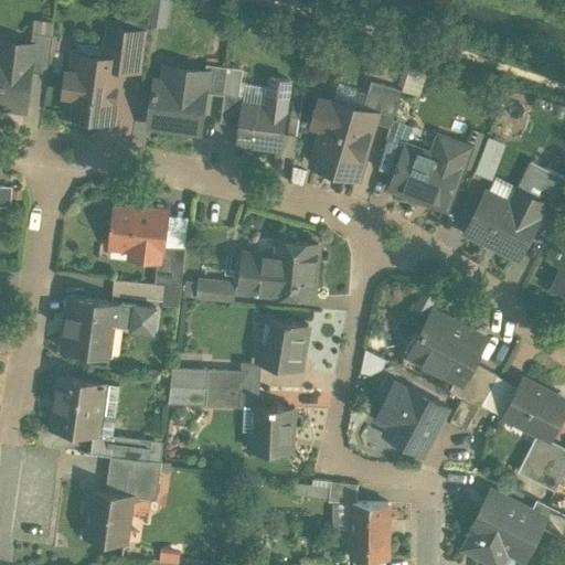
[(106,56),(96,55),(95,65),(76,62),(74,72),(67,71),(65,93),(72,94),(68,113),(114,119),(121,66),(127,28),(110,25),(106,56)]
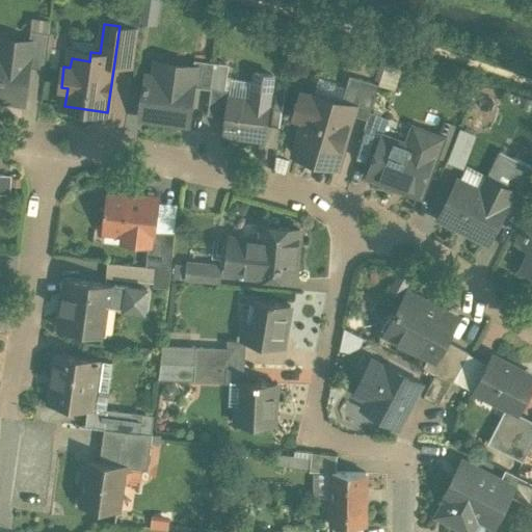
[(139,28),(120,26),(114,62),(134,65),(139,28)]
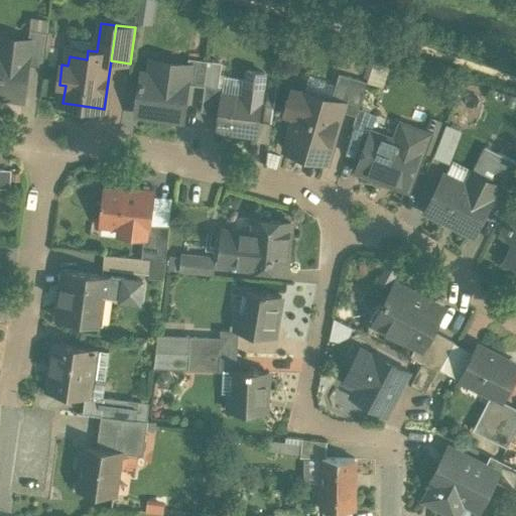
[(48,31),(30,29),(28,41),(30,41),(27,65),(44,67),(48,31)]
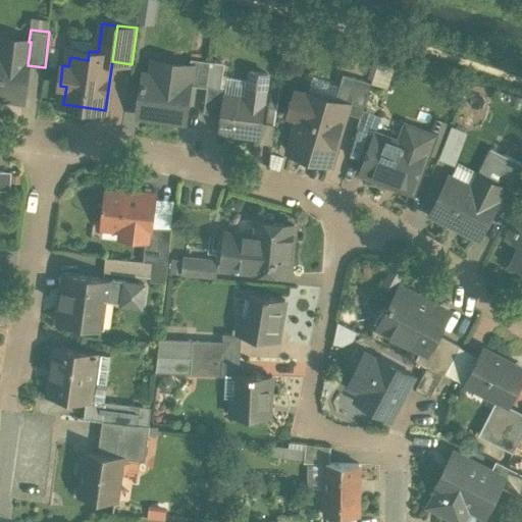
[(4,57),(0,56),(0,95),(22,99),(28,65),(31,42),(29,42),(6,39),(4,57)]
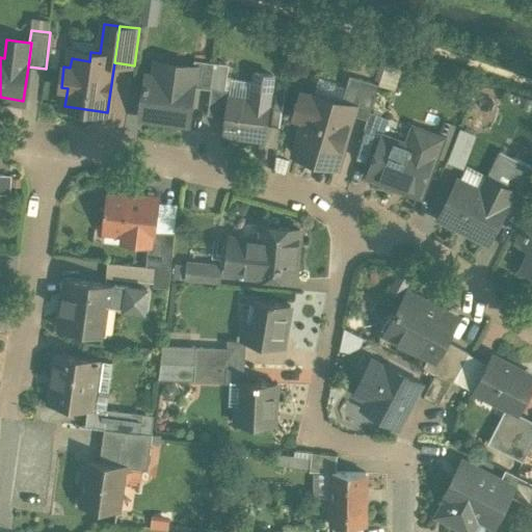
[(215,62),(195,59),(194,68),(195,68),(193,86),(211,89),(212,86),(215,62)]
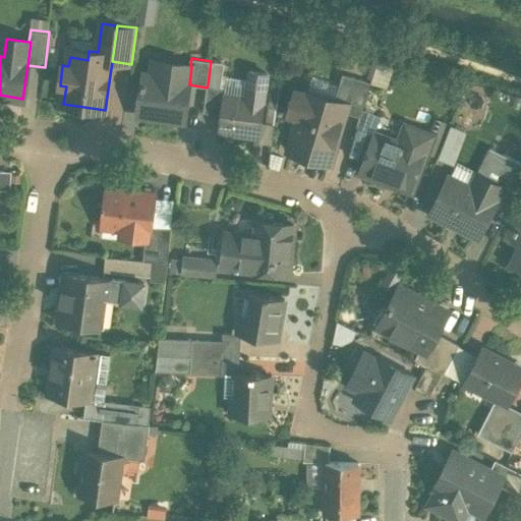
[(190,66),(162,62),(160,77),(145,74),(143,81),(142,81),(142,87),(139,114),(184,120),(189,84),(191,66),(190,66)]
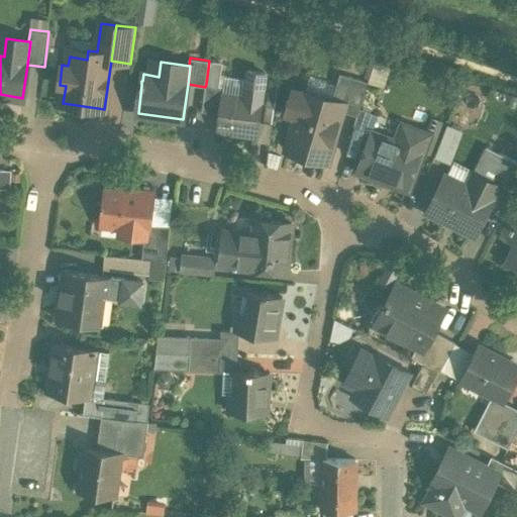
[(369,81),(340,73),(332,100),(342,103),(340,110),(342,111),(358,116),(369,81)]
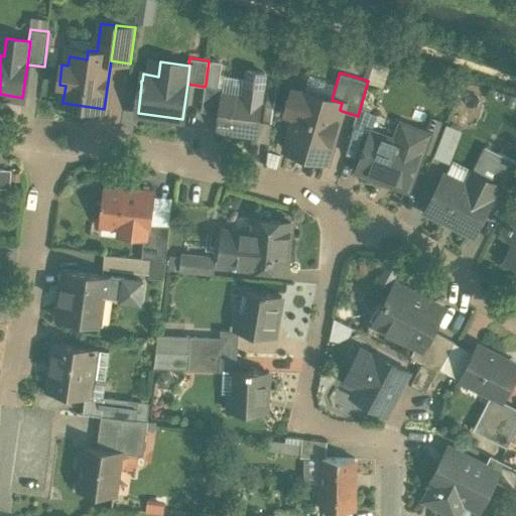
[(225,86),(206,84),(205,87),(202,111),(220,114),(223,92),(224,92),(225,86)]
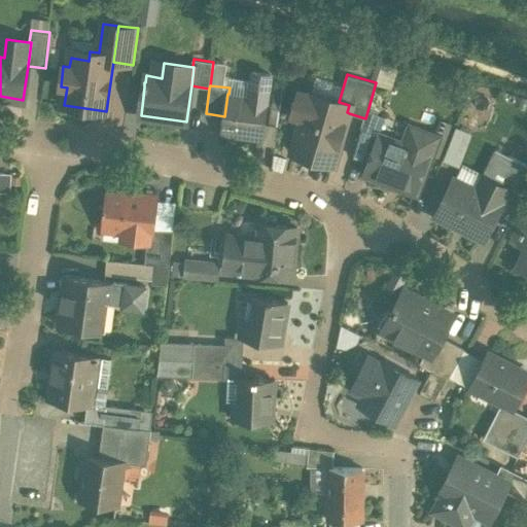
[(229,94),(227,94),(224,116),(222,134),(264,139),(269,100),(229,94)]
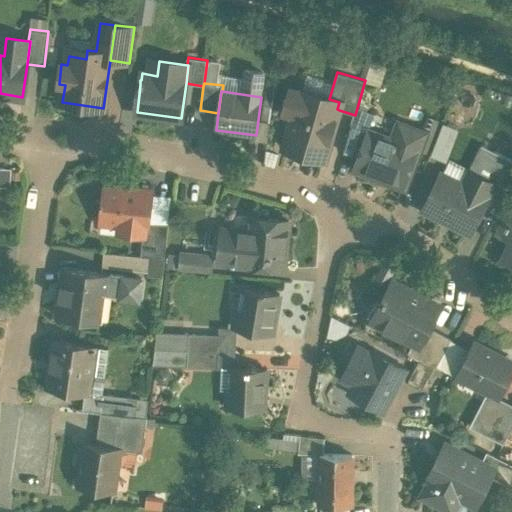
[(329,99),(302,91),(301,94),(295,92),(290,95),(286,107),(289,112),(295,114),(285,148),(324,160),(339,110),(337,109),(339,102),(329,99)]
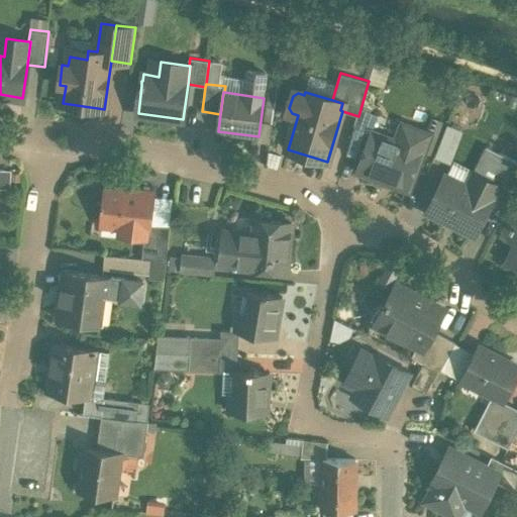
[(371,131),(355,125),(347,153),(360,159),(371,131)]
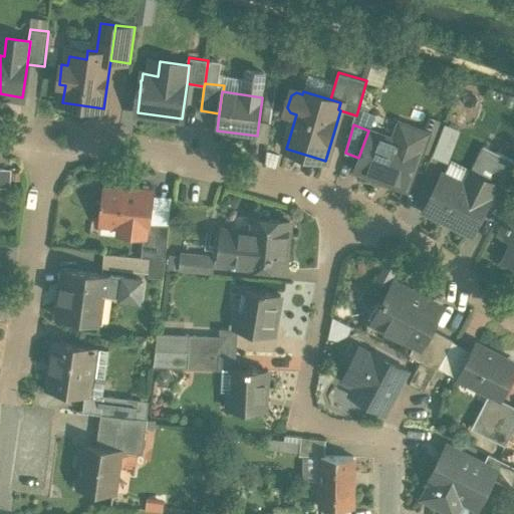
[(399,142),(368,131),(358,158),(354,169),(388,181),(389,179),(408,186),(428,134),(405,124),(399,142)]
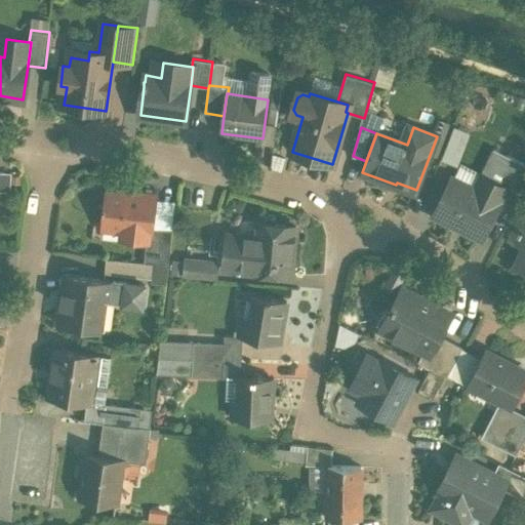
[(10,173),(0,171),(0,191),(9,192),(10,173)]
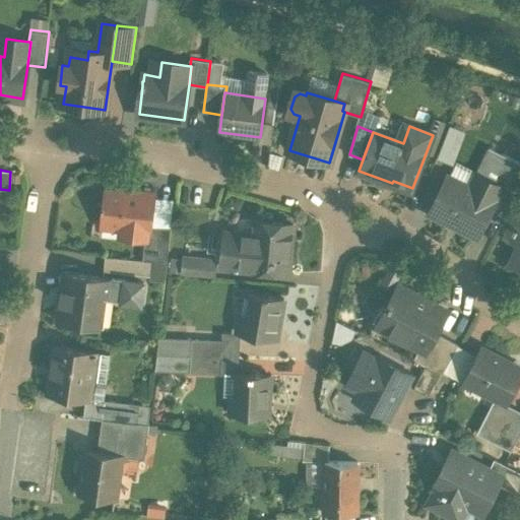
[(503,186),(494,205),(508,213),(519,189),(519,183),(501,173),(496,182),(503,186)]
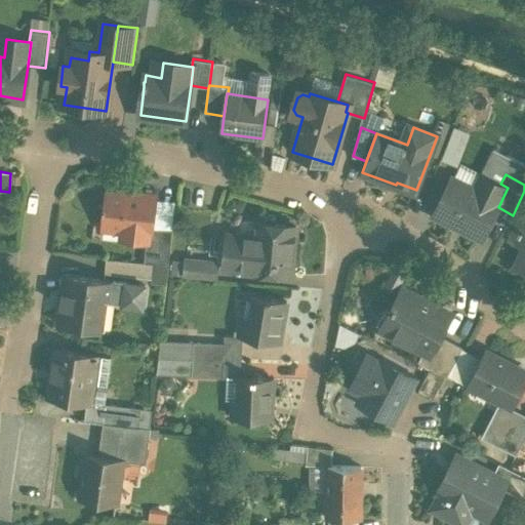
[(483,193),(452,177),(434,214),(482,239),(498,207),(508,188),(500,184),(490,178),(483,193)]
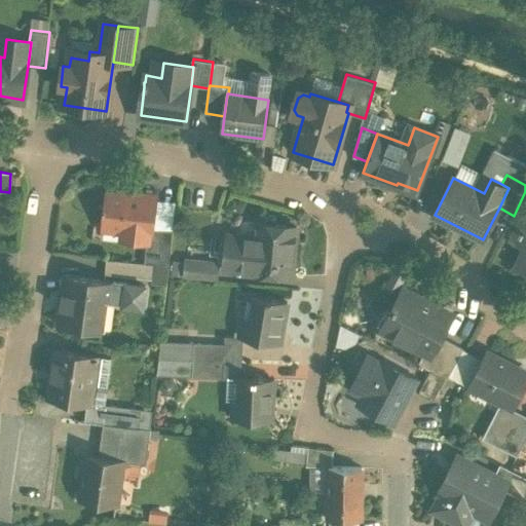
[(156,198),(125,195),(124,197),(108,195),(104,228),(126,230),(125,238),(147,241),(151,241),(153,229),(156,198)]
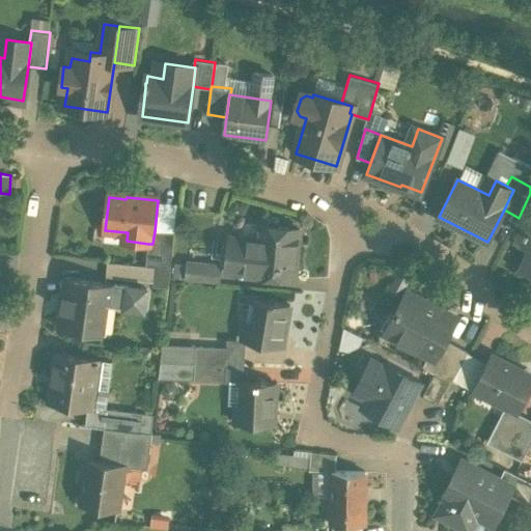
[(530,223),(520,244),(530,248),(530,254),(524,269),(530,272),(530,223)]
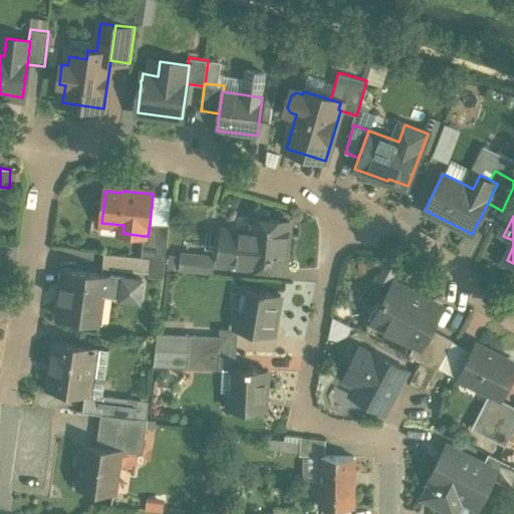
[(264,233),(223,229),(220,262),(285,268),(290,222),(266,219),(264,233)]
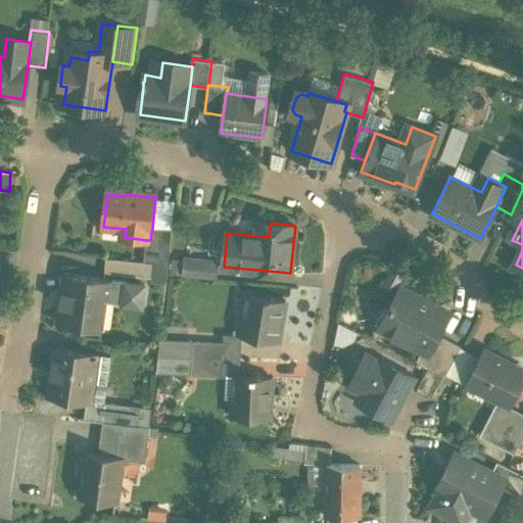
[(173,230),(152,228),(150,240),(146,240),(144,262),(153,263),(169,264),(173,230)]
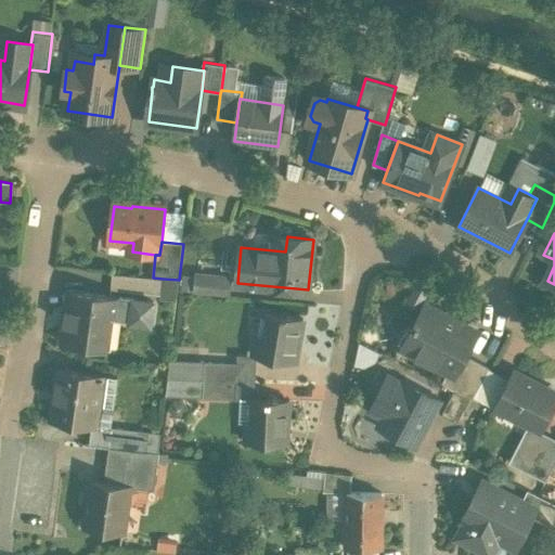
[(153,278),(113,273),(111,289),(160,295),(163,279),(153,278)]
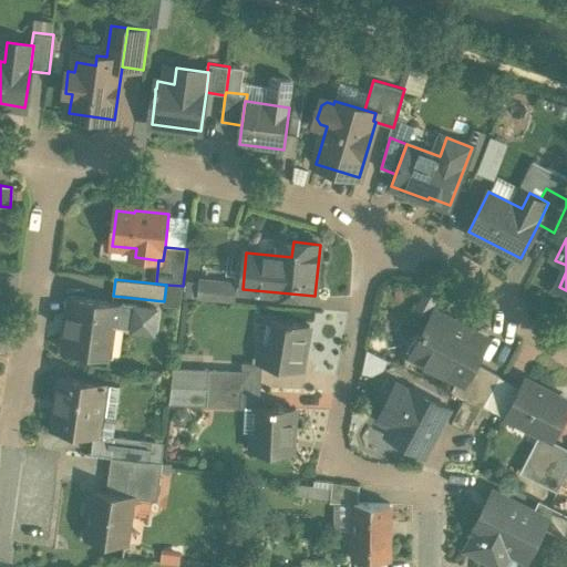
[(236,285),(200,281),(199,298),(235,301),(236,285)]
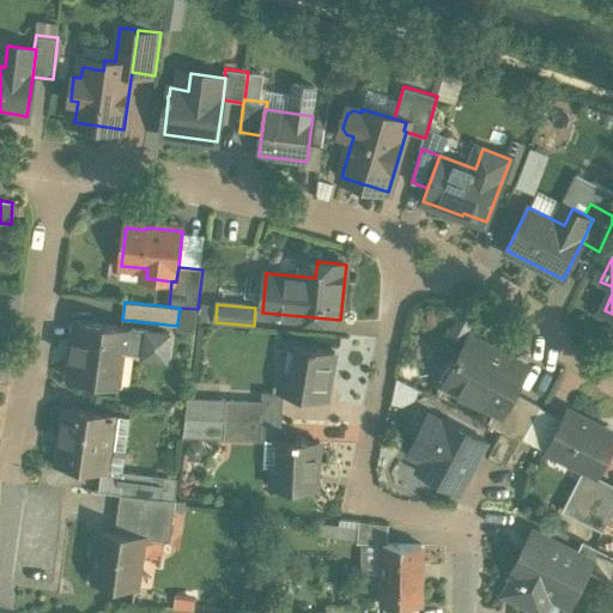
[(132,327),(77,320),(68,378),(119,384),(119,383),(116,383),(121,347),(129,349),(132,328),(132,327)]
